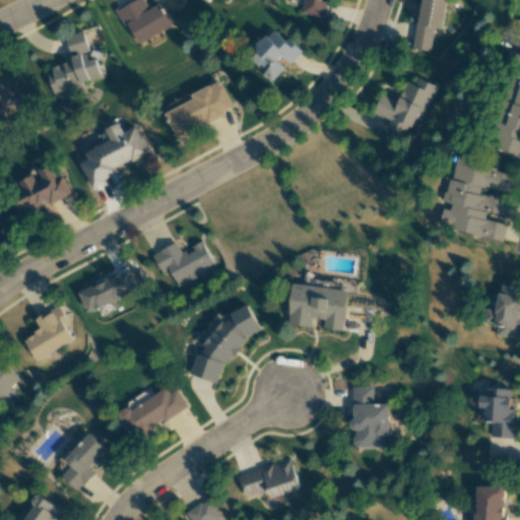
[(160,3),(148,9),(143,0),(130,0),(117,7),(135,45),(173,25),(160,3)]
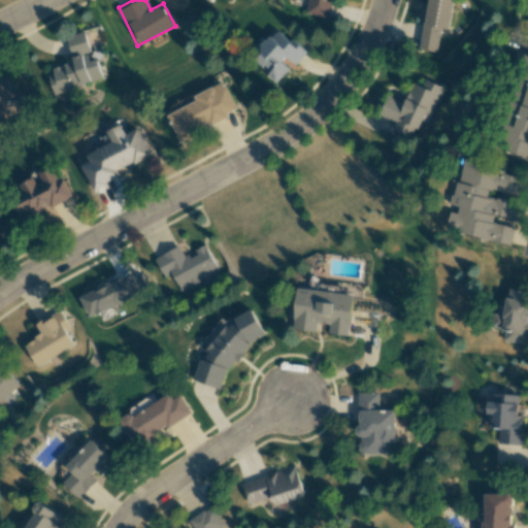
[(307,0),(305,13),(331,20),(334,0),(307,0)]
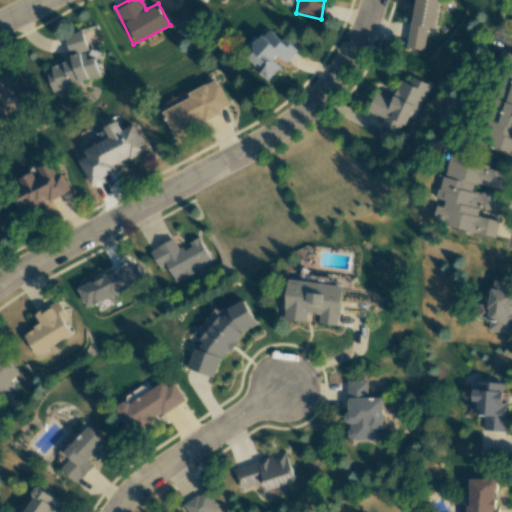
[(414,0),(407,48),(423,51),(427,27),(435,28),(439,0),(414,0)]
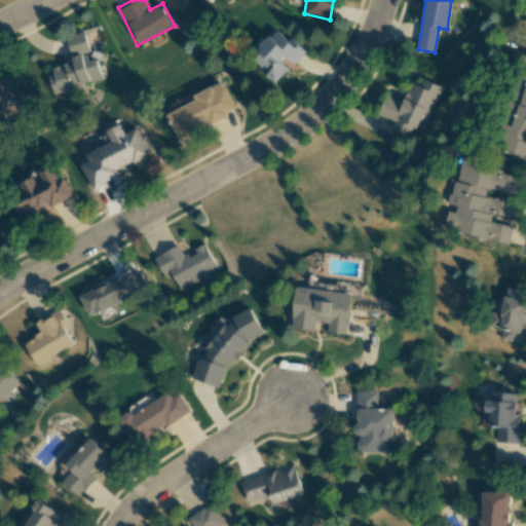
[(274,83),(290,66),(292,68),(306,52),(291,37),(288,40),(275,29),(251,57),(268,72),(265,75),(274,83)]
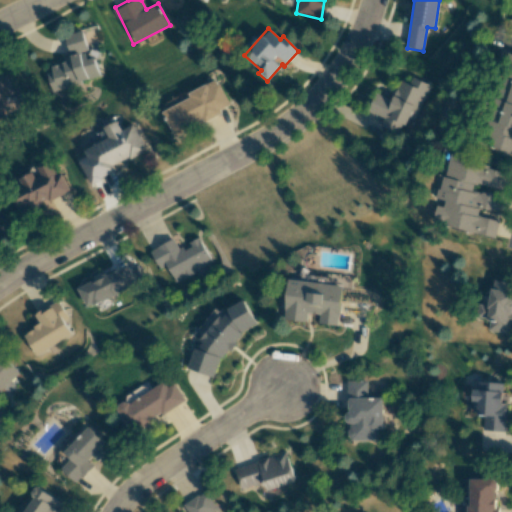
[(65,36),(72,60),(46,67),(52,90),(99,78),(93,57),(85,60),(83,51),(87,50),(82,31),(65,36)]
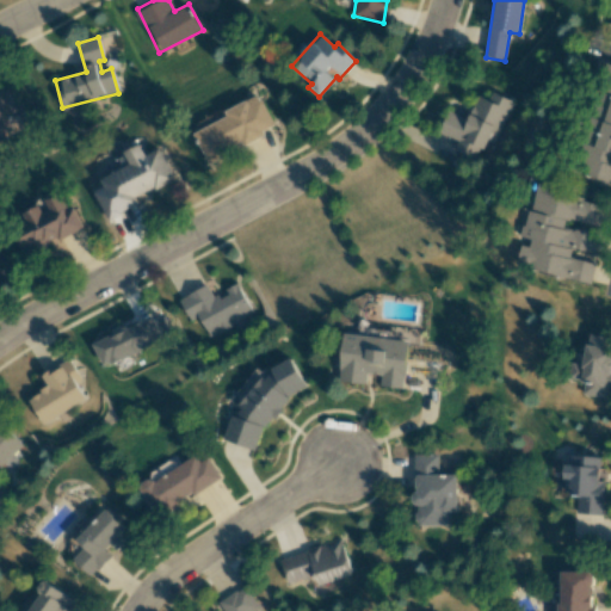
[(610,184),(610,73),(584,178),(610,184)]
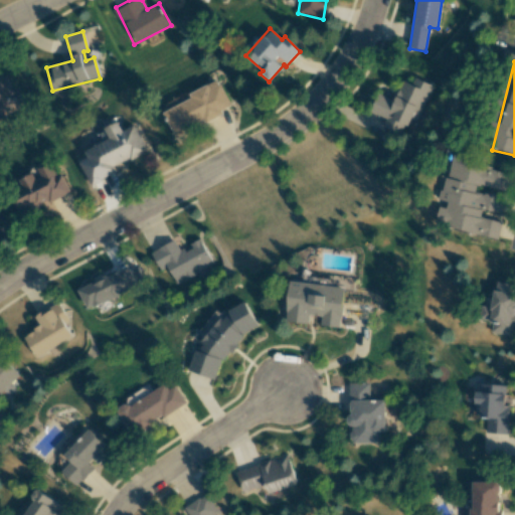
[(0,79),(0,118),(2,117),(0,113),(0,111),(11,107),(6,97),(13,94),(6,77),(0,79)]
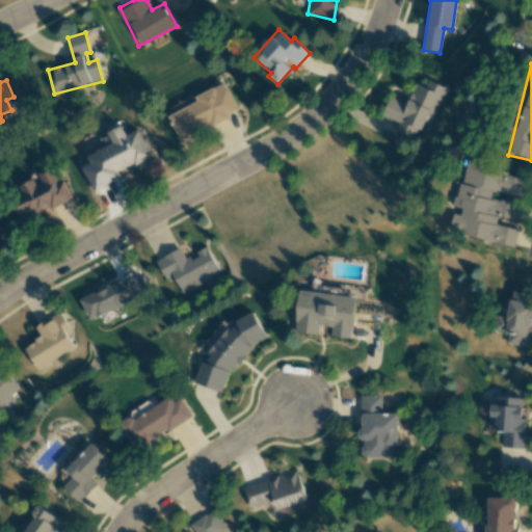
[(446,87),(428,80),(425,87),(416,83),(407,104),(391,97),(382,115),(399,123),(395,132),(414,139),(420,123),(429,126),(446,87)]
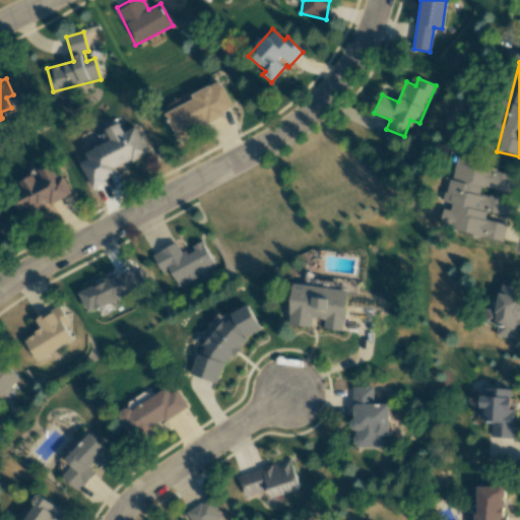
[(234,107),(221,82),(163,110),(177,139),(226,116),(224,111),(234,107)]
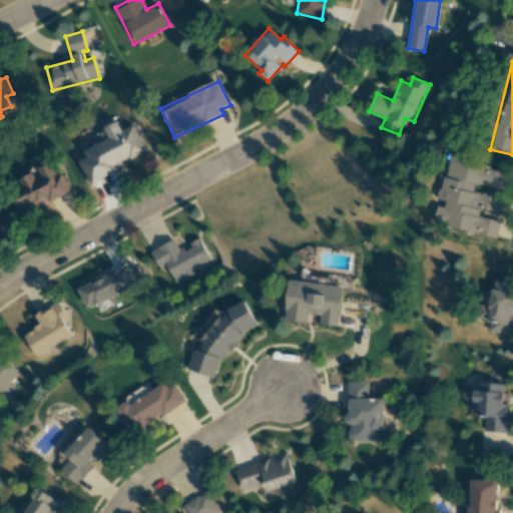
[(146,150),(134,124),(121,130),(117,121),(103,127),(108,138),(83,149),(86,157),(78,161),(89,184),(117,171),(114,165),(146,150)]
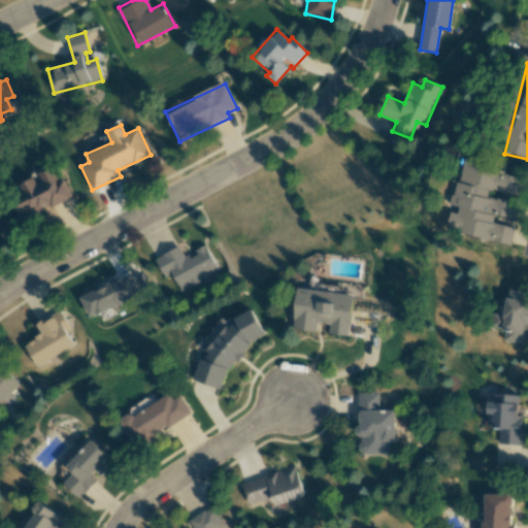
[(510,244),(514,227),(493,223),(495,215),(513,219),(516,203),(487,196),(489,189),(517,196),(522,174),(462,161),(452,205),(458,206),(457,213),(450,211),(446,230),(510,244)]
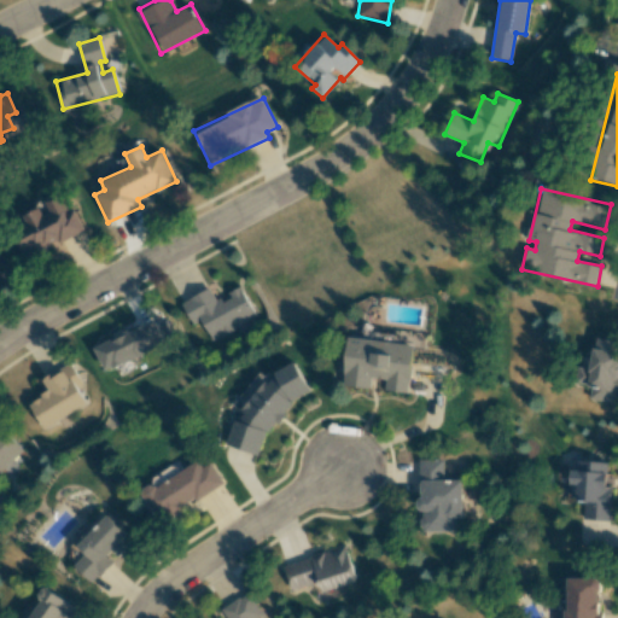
[(83,231),(75,210),(68,211),(59,191),(46,196),(47,211),(27,213),(15,219),(17,242),(23,256),(35,255),(47,250),(46,245),(58,242),(62,240),(83,231)]
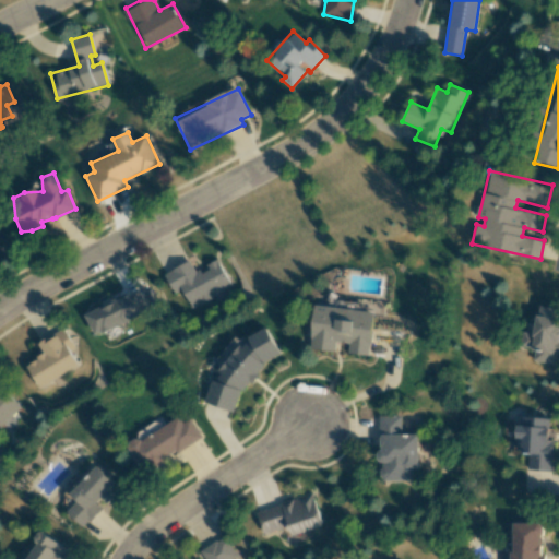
[(230,286),(217,261),(197,272),(190,260),(164,273),(175,295),(179,293),(187,308),(230,286)]
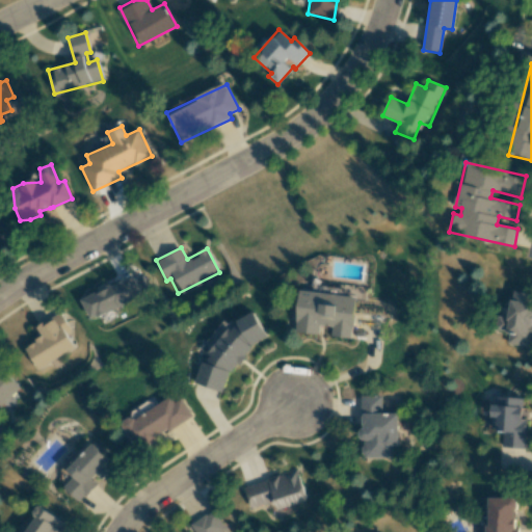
[(80,299),(90,320),(150,291),(139,270),(80,299)]
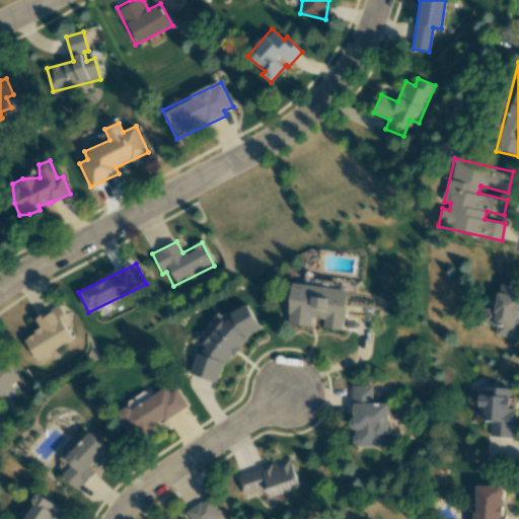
[(347,289),(292,283),(287,321),(311,323),(311,317),(323,318),(323,325),(343,327),(347,289)]
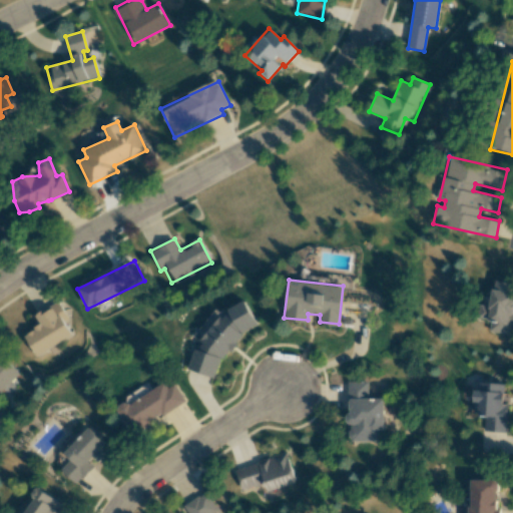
[(512,335),(512,311),(512,309),(512,283),(494,280),(489,306),(478,304),(476,318),(490,321),(489,331),(512,335)]
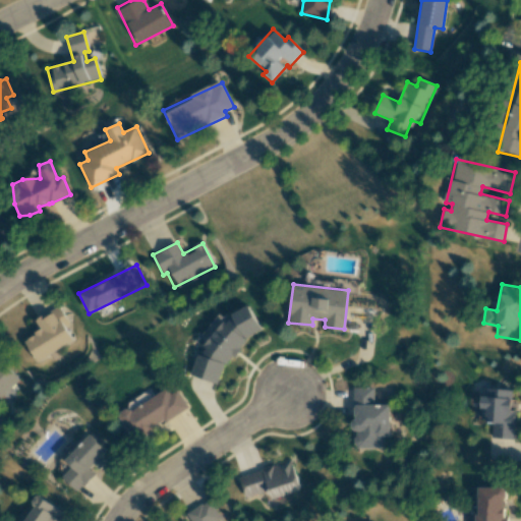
[(190,375),(218,384),(224,361),(239,354),(244,338),(261,331),(249,305),(226,316),(216,312),(210,332),(213,340),(206,337),(205,342),(197,340),(204,352),(196,355),(190,375)]
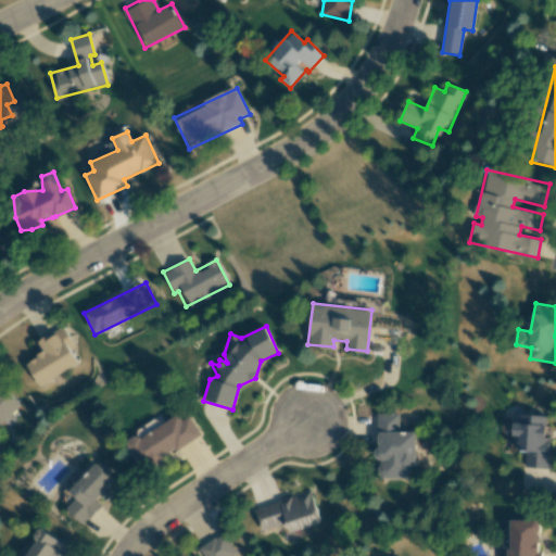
[(77,364),(67,345),(72,343),(62,327),(37,340),(45,352),(25,363),(38,386),(77,364)]
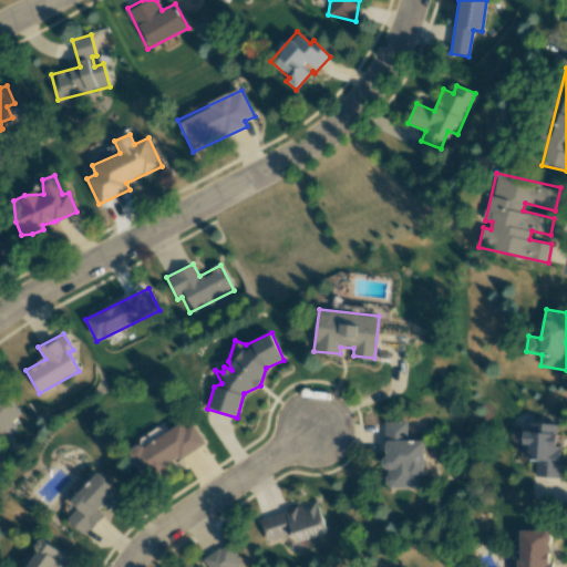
[(0,432),(21,414),(0,391),(0,432)]
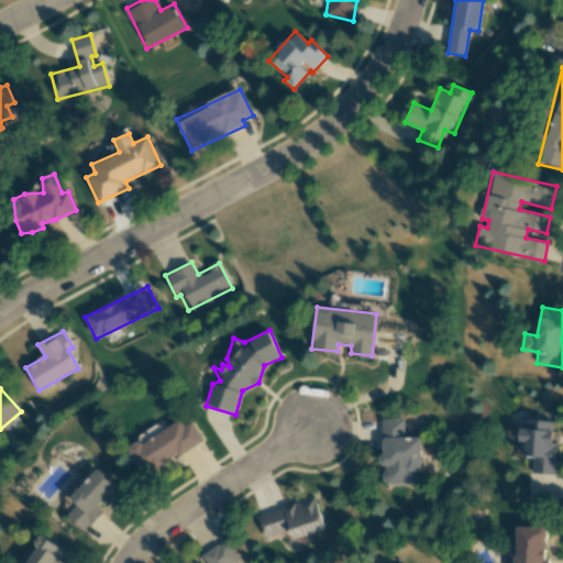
[(421,437),(404,437),(404,419),(382,419),(382,464),(383,464),(383,484),(415,484),(415,473),(421,473),(421,437)]
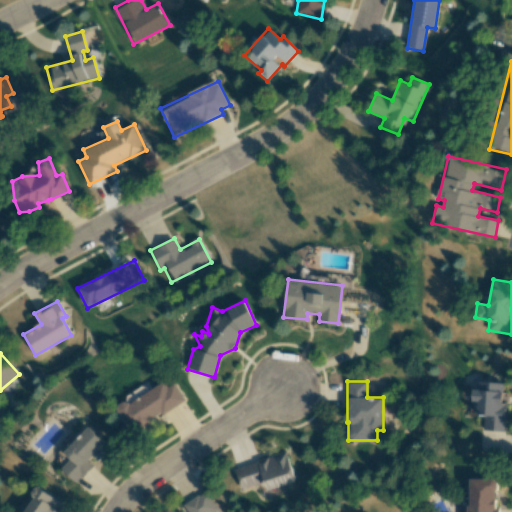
[(504,432),(506,403),(501,402),(503,384),(478,381),(477,390),(473,389),(471,402),(477,402),(476,415),(483,416),(482,430),(504,432)]
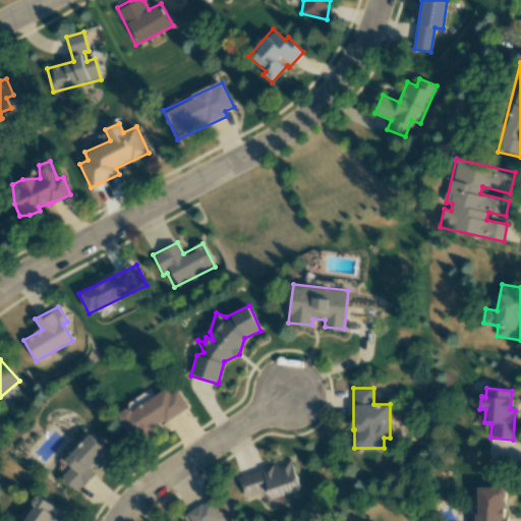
[(129,411),(127,407),(117,413),(133,441),(188,408),(177,390),(170,394),(166,389),(129,411)]
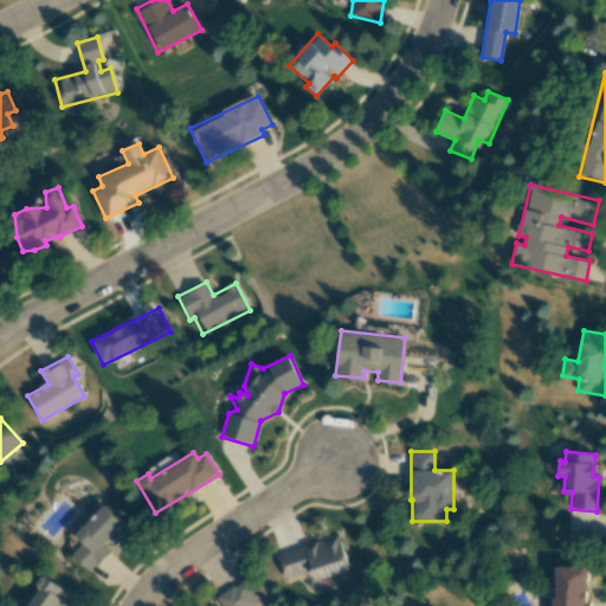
[(128,527),(104,504),(75,535),(83,543),(72,555),(91,573),(114,549),(110,546),(128,527)]
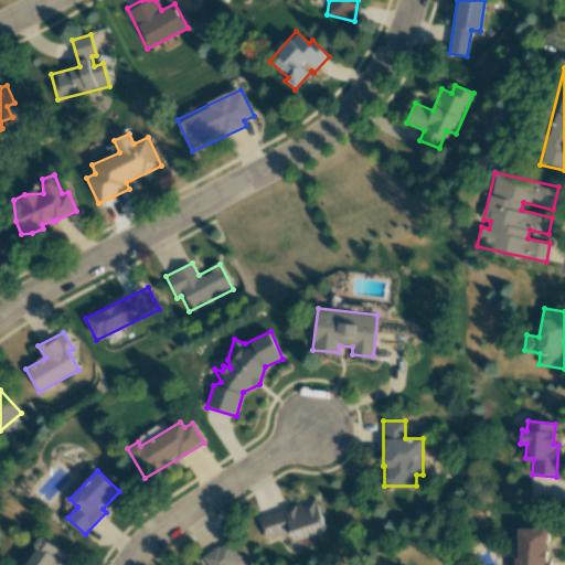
[(326,531),(316,499),(258,516),(265,539),(291,531),(295,541),(326,531)]
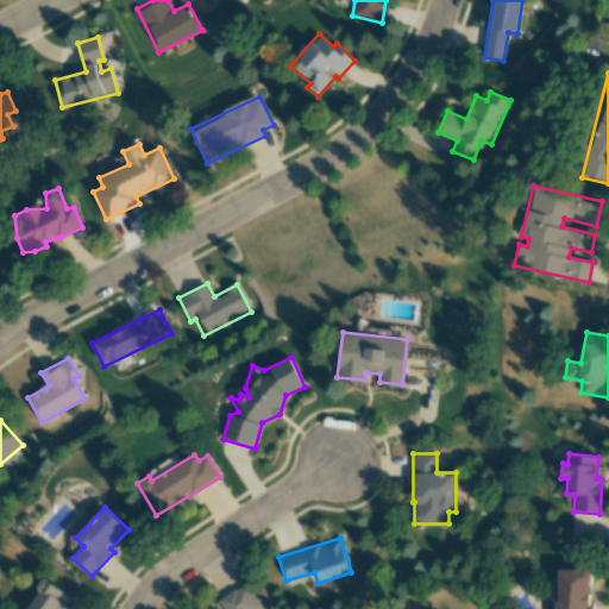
[(558,569),(557,608),(591,608),(592,570),(558,569)]
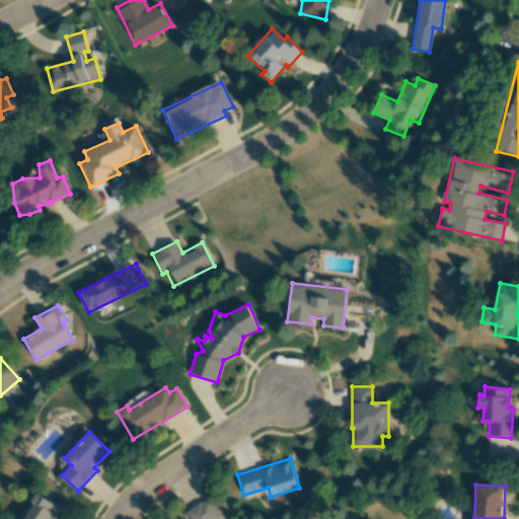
[(56,518),(62,509),(38,494),(22,518),(56,518)]
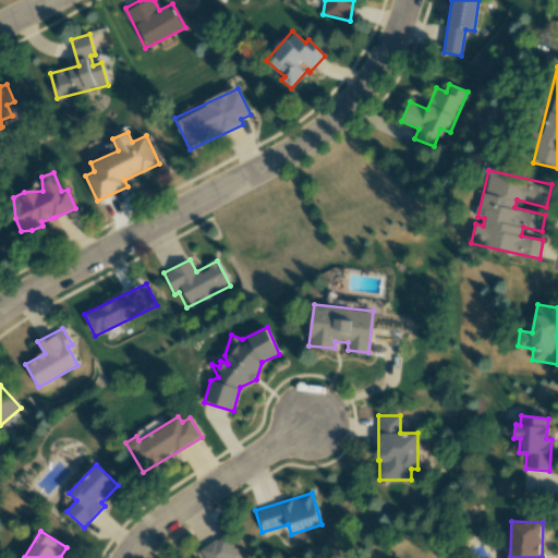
[(232,557),(237,555),(223,535),(199,550),(204,557),(232,557)]
